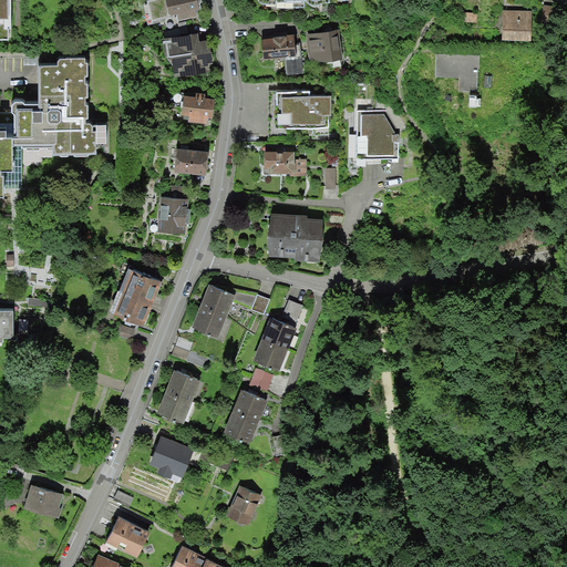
[(0,0),(0,37),(11,38),(11,0),(0,0)]
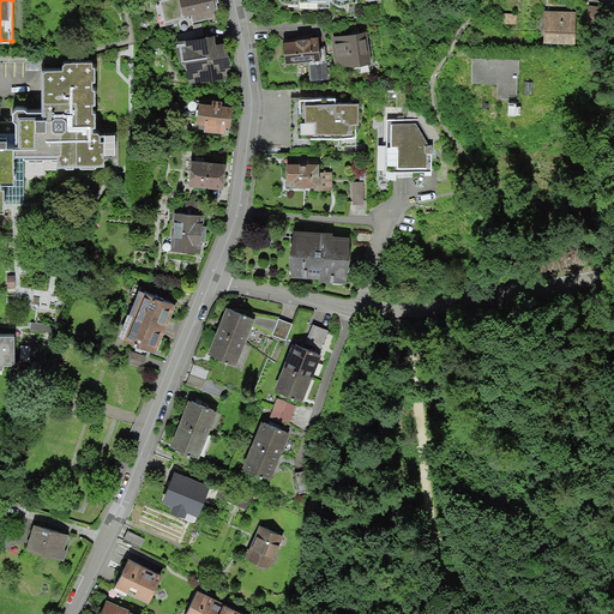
[(215,0),(181,0),(185,14),(192,13),(194,23),(215,18),(212,8),(217,7),(215,0)]
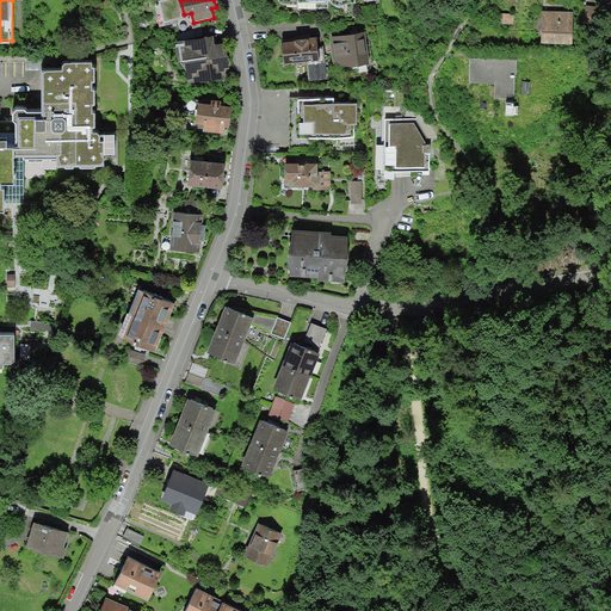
[(608,5),(591,4),(588,30),(605,32),(608,5)]
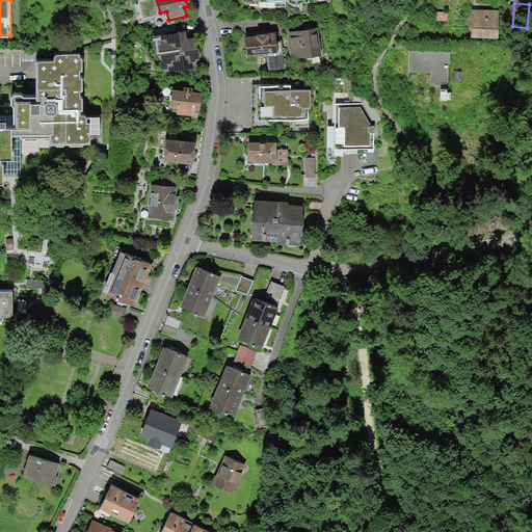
[(504,9),(473,8),(472,37),(503,38),(504,9)]
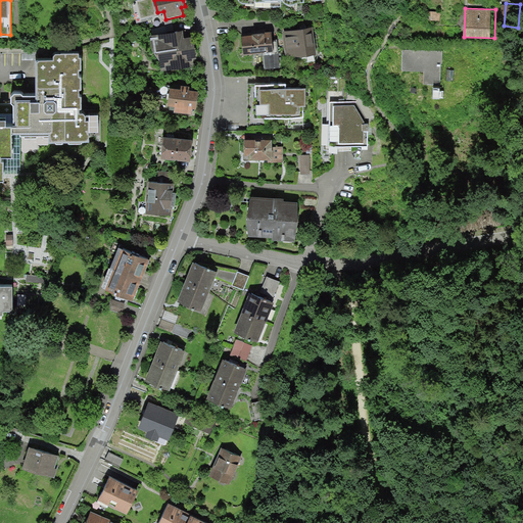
[(441,11),(426,9),(425,21),(440,22),(441,11)]
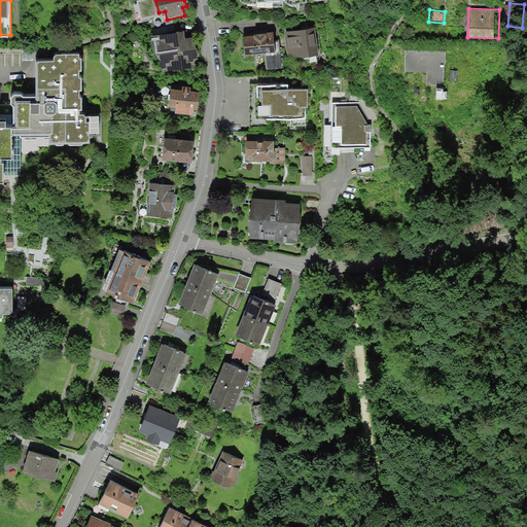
[(314,26),(284,32),(288,51),(309,57),(320,55),(314,26)]
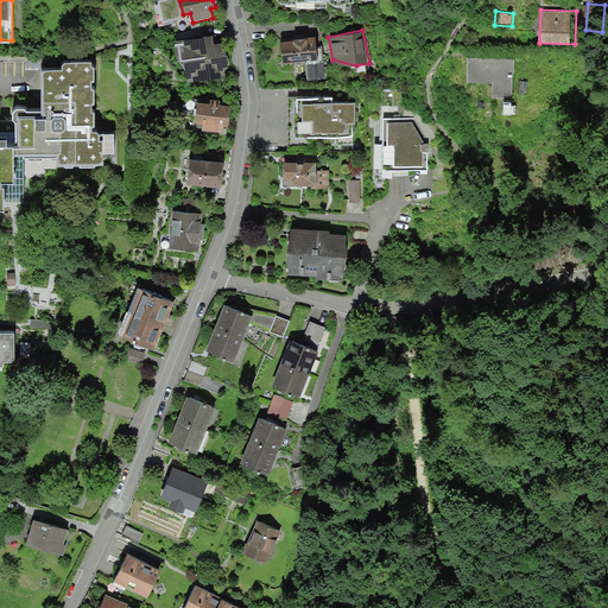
[(214,32),(175,38),(178,54),(188,68),(187,81),(225,74),(223,67),(228,67),(225,39),(215,40),(214,32)]
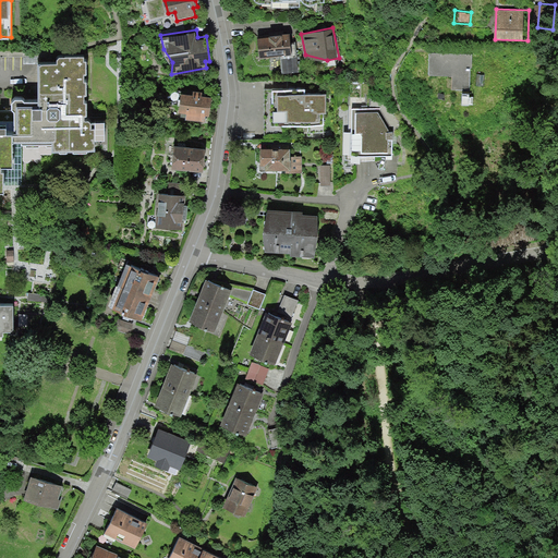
[(292,34),(258,38),(261,59),(281,57),(283,73),(296,72),(292,34)]
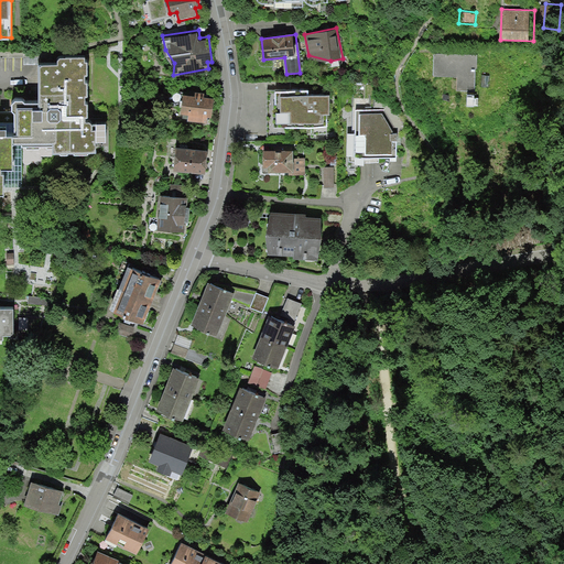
[(474,54),(435,54),(435,76),(458,76),(458,95),(474,95),(474,54)]
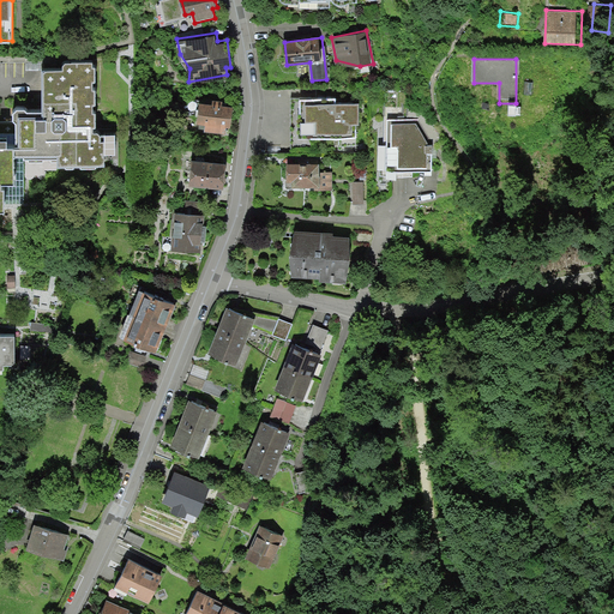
[(0,206),(24,206),(22,163),(103,164),(103,132),(96,130),(94,65),(44,68),(41,109),(18,112),(17,140),(0,140),(0,206)]
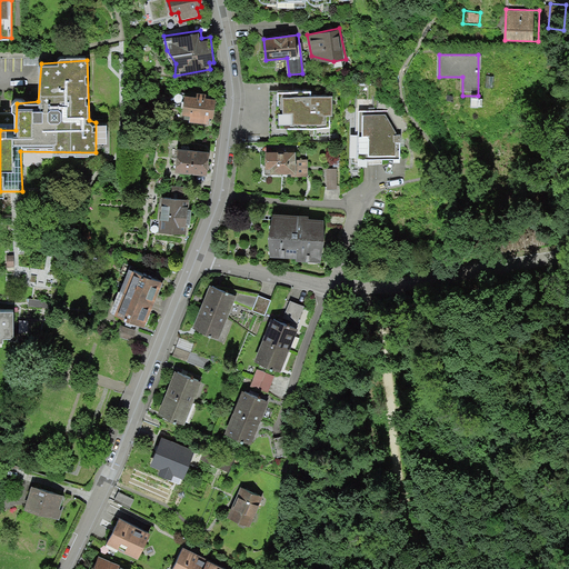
[(312,90),(279,90),(279,123),(323,123),(323,113),(332,113),(332,95),(312,95),(312,90)]
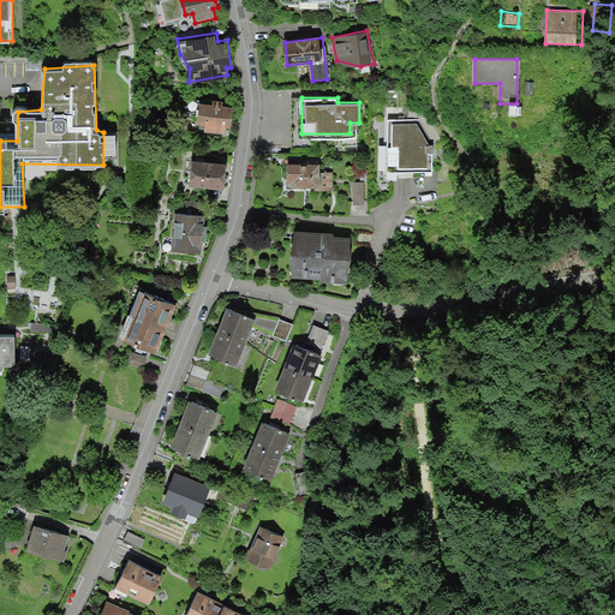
[(213,105),(201,102),(198,127),(228,132),(232,107),(224,106),(224,101),(214,100),(213,105)]
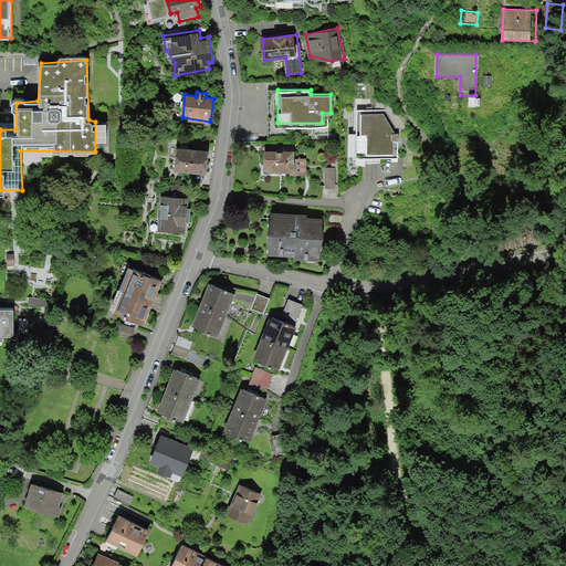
[(384,111),(359,111),(358,157),(398,157),(398,136),(384,111)]
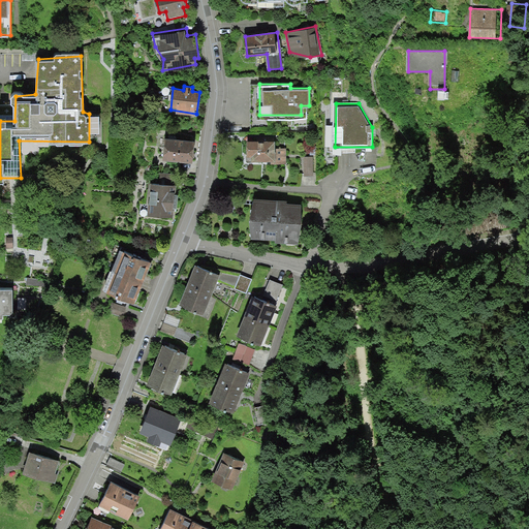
[(197,139),(166,135),(163,158),(194,161),(197,139)]
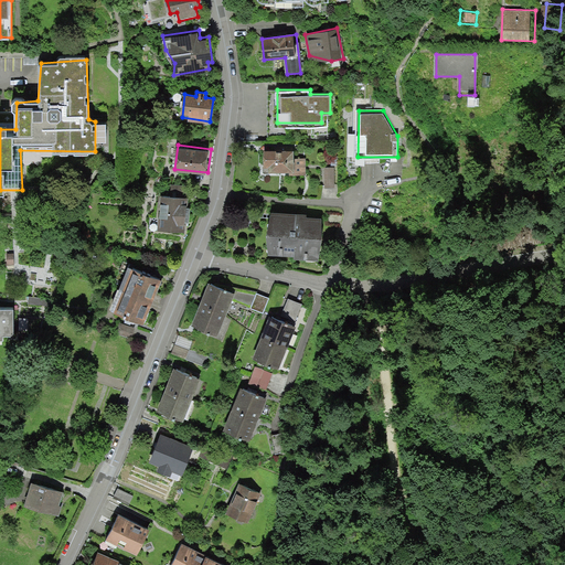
[(295,150),(264,150),(264,171),(289,171),(289,174),(306,174),(306,157),(295,157),(295,150)]
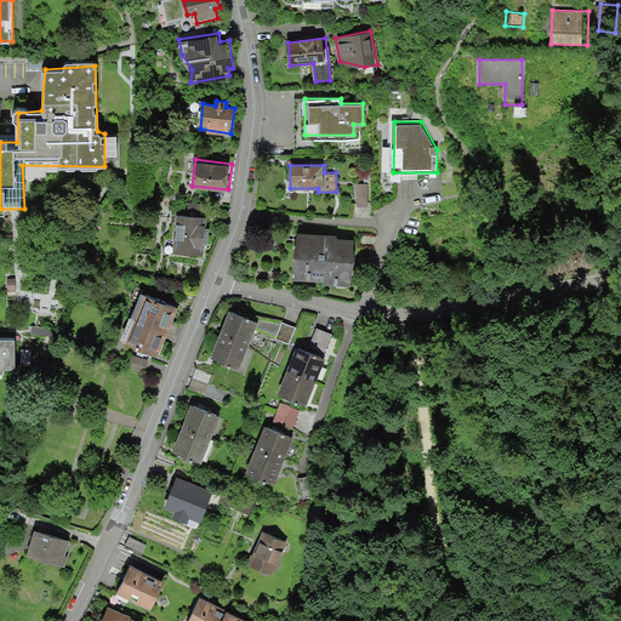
[(371,184),(357,183),(355,206),(371,206),(371,184)]
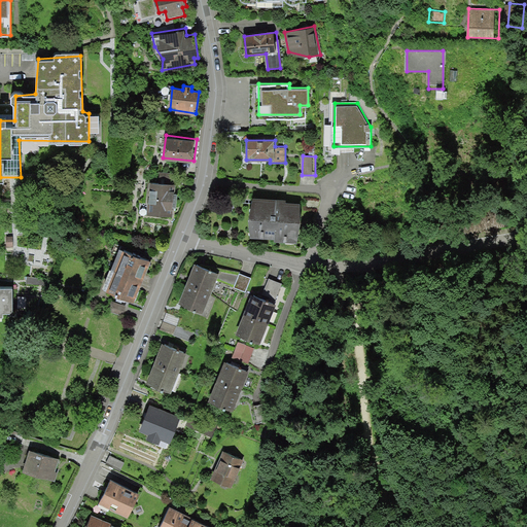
[(159,182),(150,182),(148,217),(171,219),(174,173),(160,172),(159,182)]
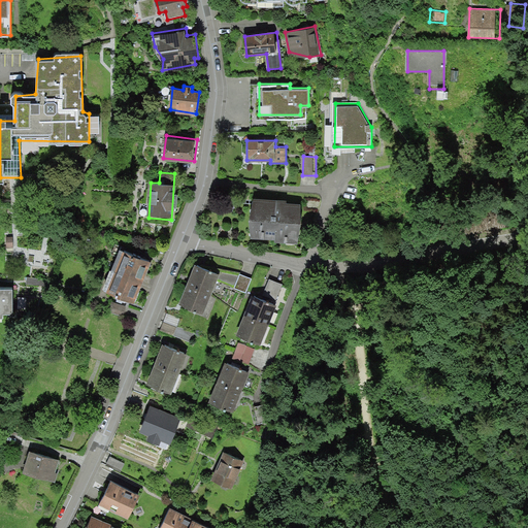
[(288,200),(254,197),(251,237),(298,240),(301,204),(288,202),(288,200)]
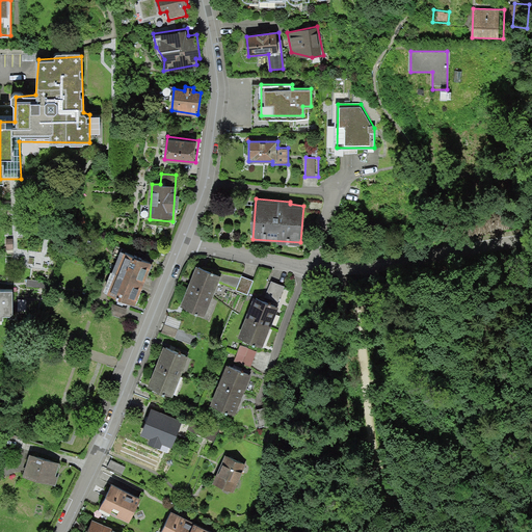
[(153,263),(122,251),(106,296),(137,308),(153,263)]
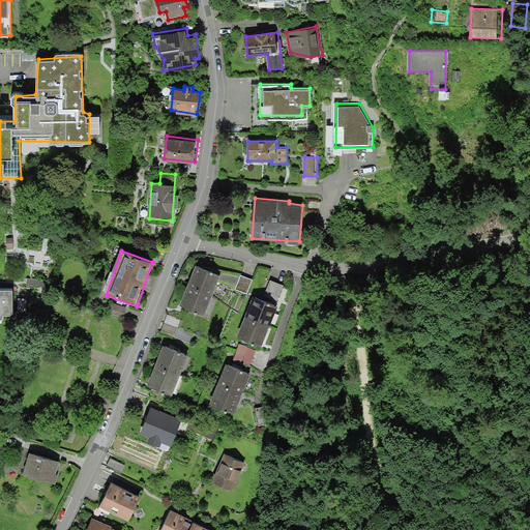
[(219,274),(195,266),(187,286),(212,295),(217,283),(246,295),(253,280),(239,274),(239,276),(219,274)]
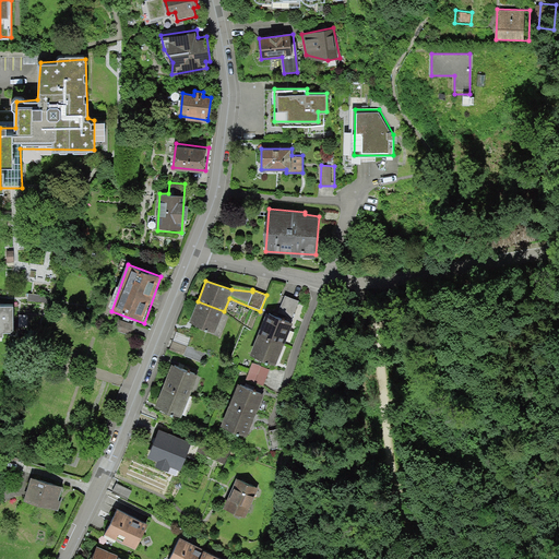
[(298,300),(284,296),(278,312),(293,318),(298,300)]
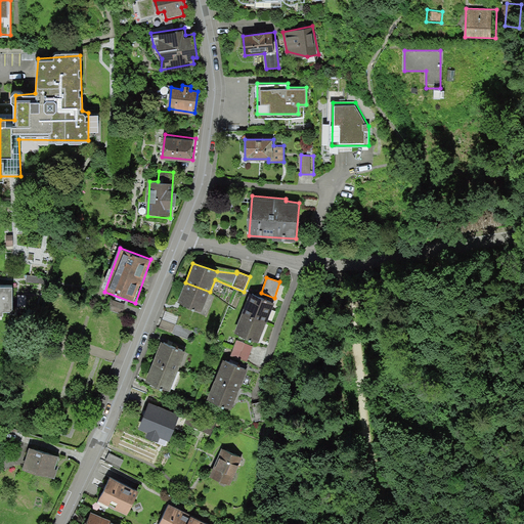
[(210,293),(185,284),(178,302),(203,312),(210,293)]
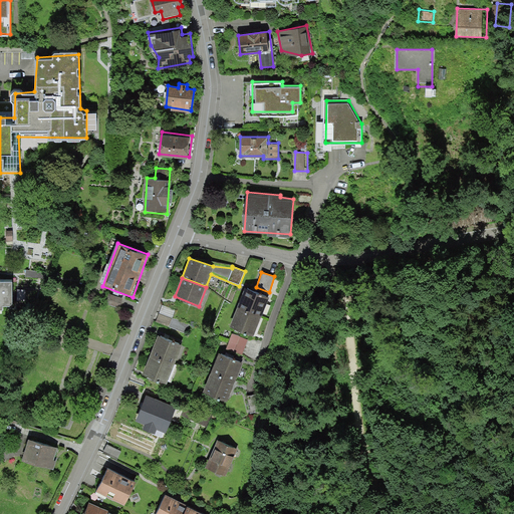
[(12,281),(0,281),(0,306),(12,307),(12,281)]
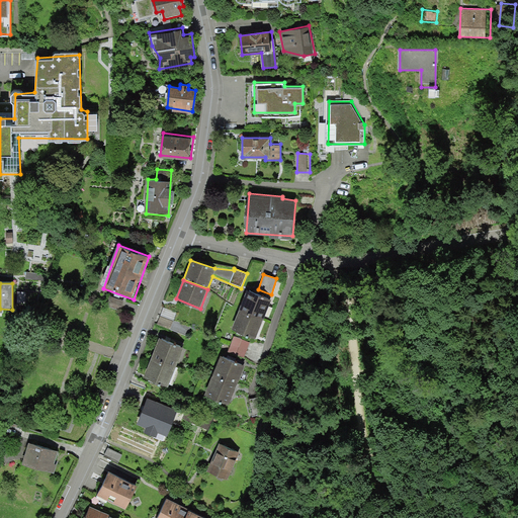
[(271,298),(248,290),(233,330),(257,339),(271,298)]
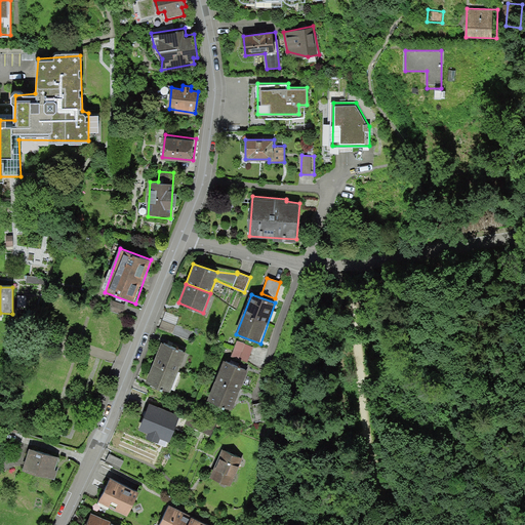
[(196,323),(166,311),(159,329),(189,340),(196,323)]
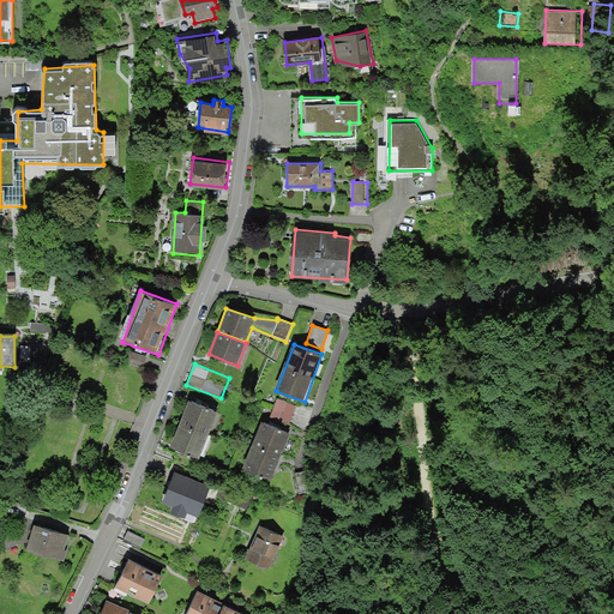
[(296,407),(276,399),(270,416),(290,423),(296,407)]
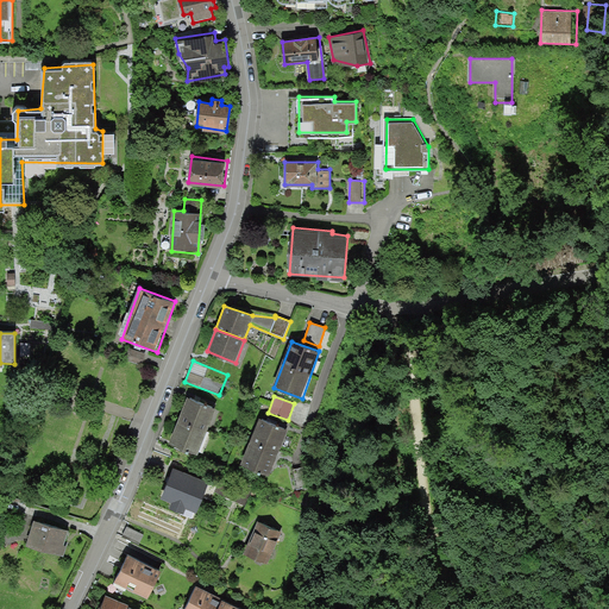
[(217,409),(189,399),(170,443),(198,454),(217,409)]
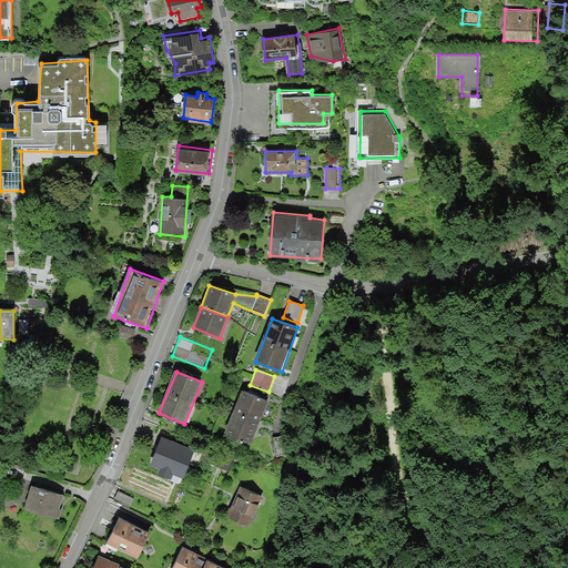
[(267,398),(244,389),(226,433),(250,443),(267,398)]
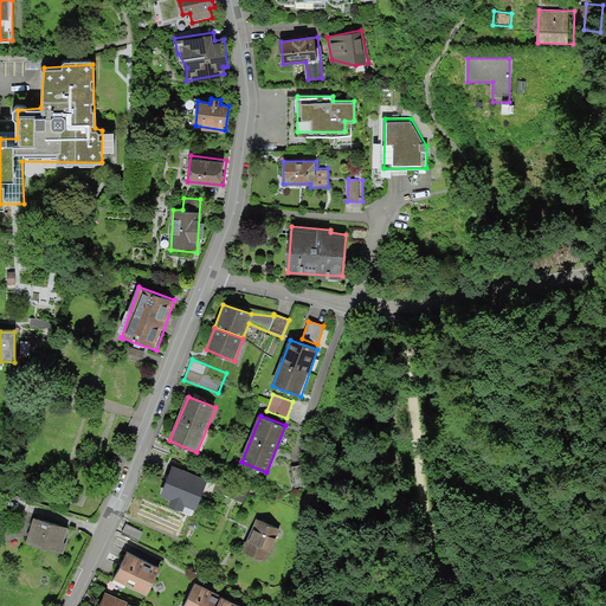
[(193,475),(168,466),(159,492),(184,502),(193,475)]
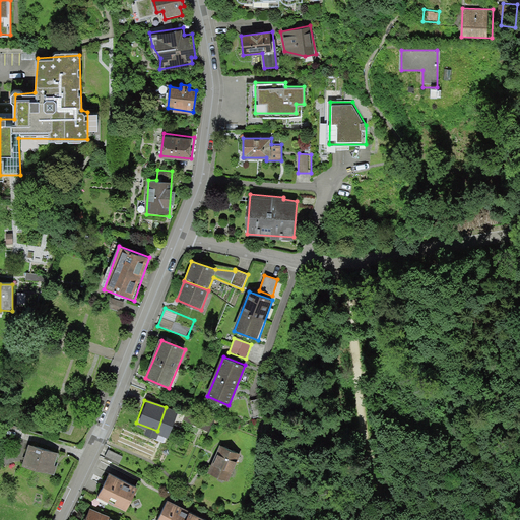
[(59,452),(29,444),(23,465),(53,473),(59,452)]
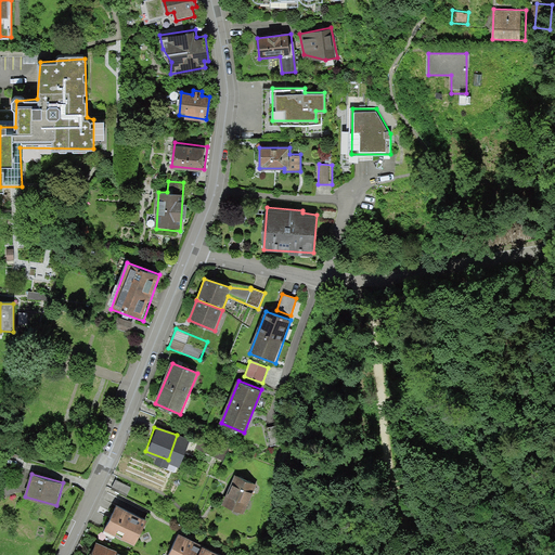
[(256,485),(234,476),(222,505),(244,514),(256,485)]
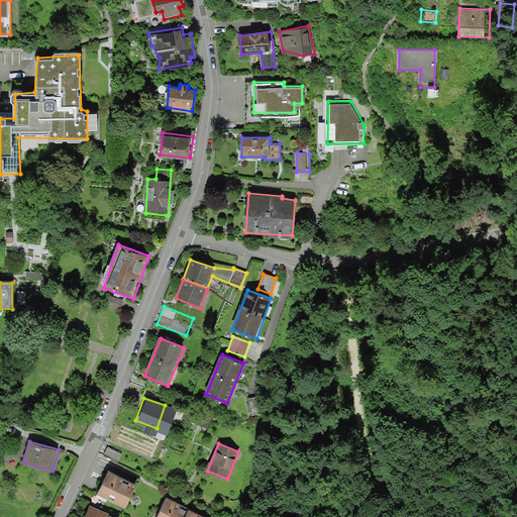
[(123,454),(108,447),(104,455),(119,462),(123,454)]
